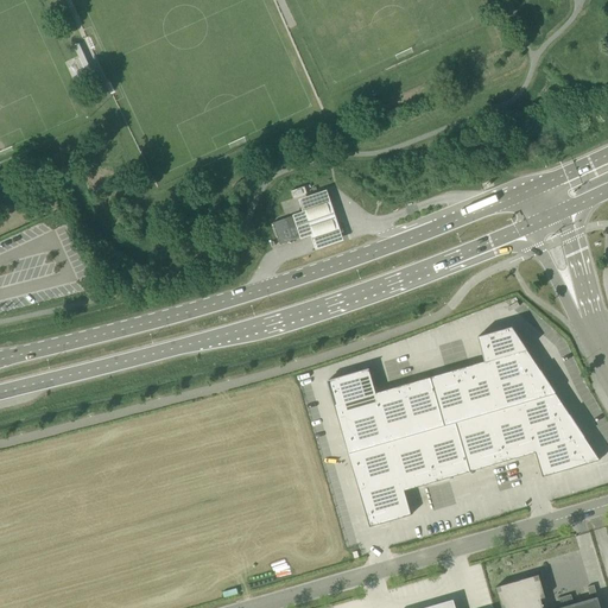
[(292,190),(296,198),(306,194),(303,185),(292,190)]
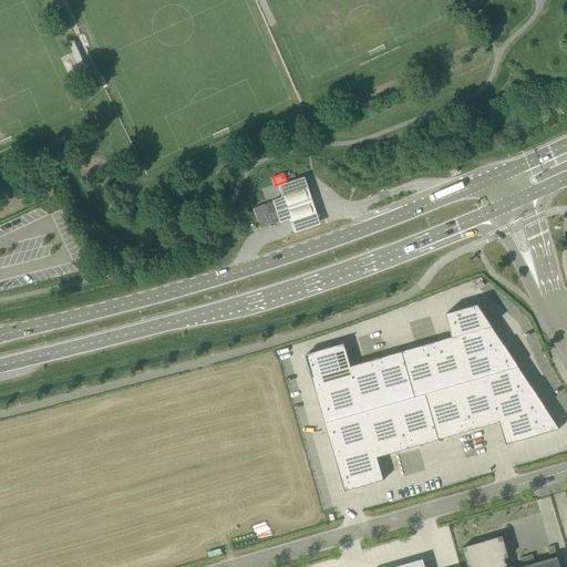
[(272,199),(279,220),(289,217),(294,232),(320,222),(305,175),(278,184),(282,195),(272,199)]
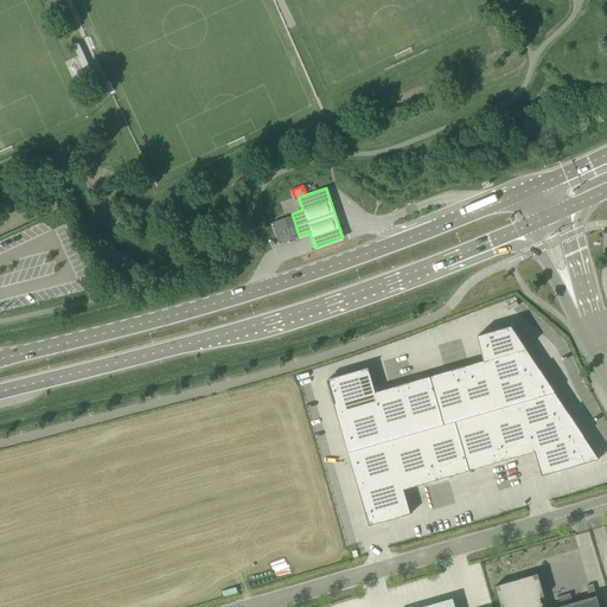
[(273,223),(280,244),(301,237),(294,215),(273,223)]
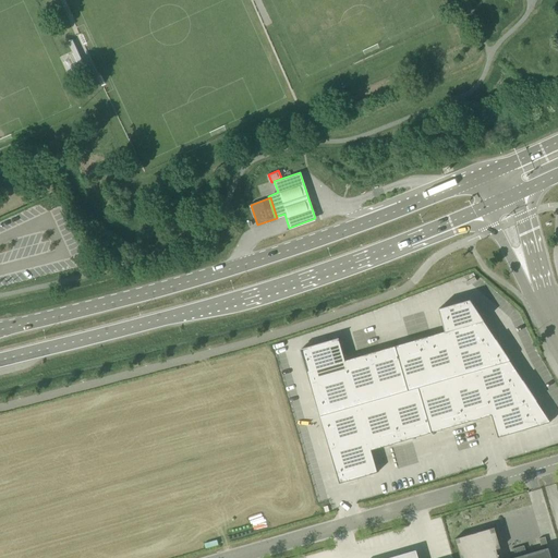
[(300,349),(339,484),(378,472),(372,450),(492,415),(498,438),(552,422),(470,300),(438,308),(445,331),(346,360),(339,338),(300,349)]
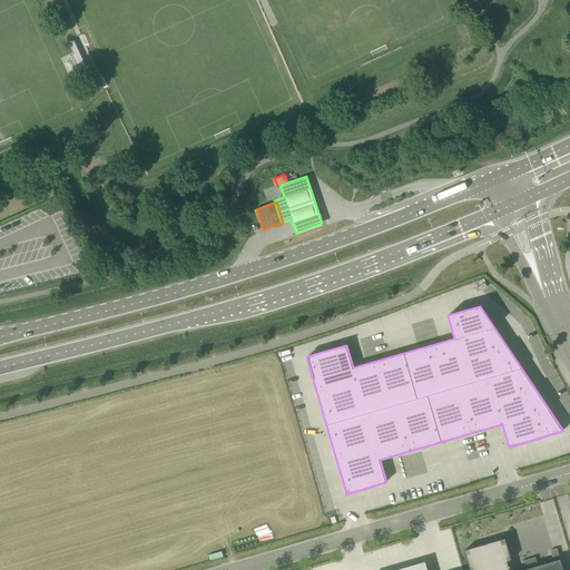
[(509,569),(507,561),(511,560),(505,539),(464,550),(470,569),(562,569),(560,559),(522,569),(509,569)]
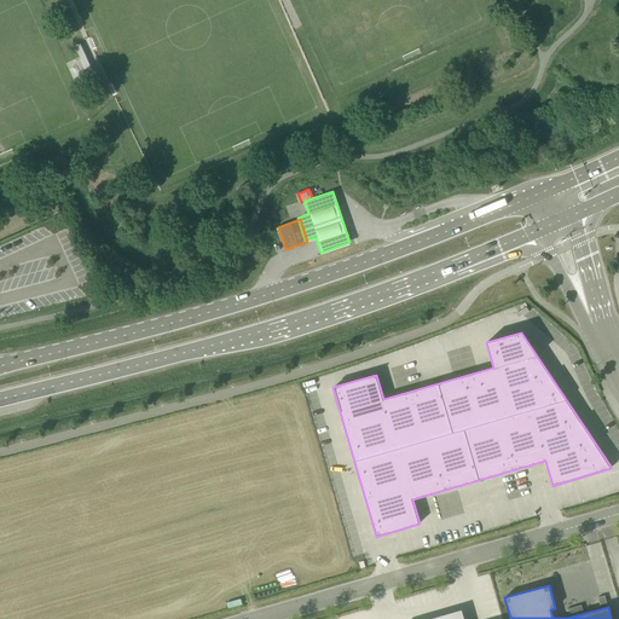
[(572,615),(584,612),(582,605),(570,608),(572,615)]
